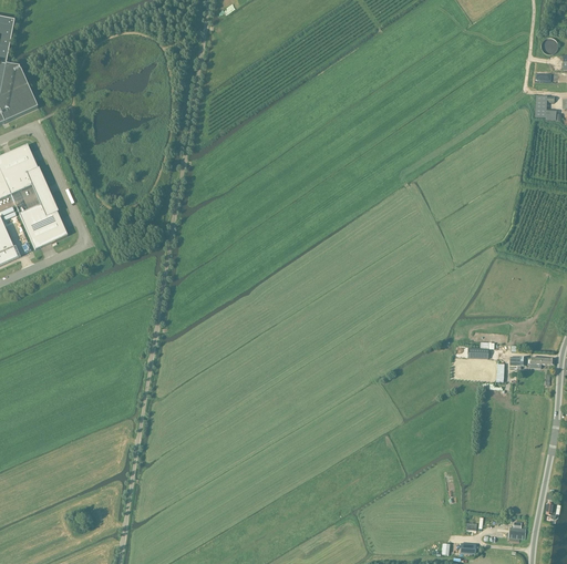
[(0,123),(2,122),(4,121),(7,120),(9,120),(11,119),(13,118),(16,116),(17,115),(19,114),(21,113),(23,113),(26,112),(28,111),(30,110),(32,109),(33,108),(35,108),(38,106),(38,104),(37,102),(35,99),(34,96),(33,94),(32,91),(31,89),(30,86),(29,84),(28,81),(27,79),(26,77),(24,74),(23,71),(22,69),(21,67),(20,65),(19,65),(18,65),(17,64),(16,64),(14,64),(13,64),(12,64),(11,63),(10,63),(9,63),(8,63),(7,63),(7,61),(8,59),(8,55),(9,53),(9,50),(9,48),(10,44),(10,42),(11,39),(11,37),(12,33),(12,31),(12,28),(13,26),(13,22),(14,20),(12,18),(8,17),(2,16),(0,14),(0,123)]
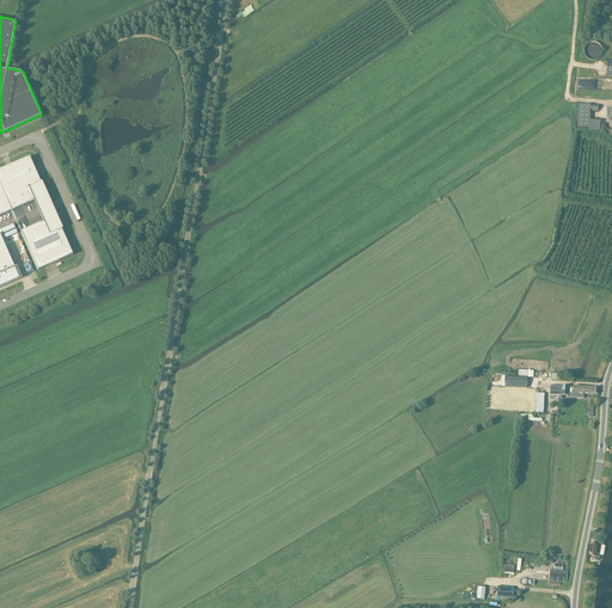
[(580,100),(577,124),(589,124),(589,127),(600,128),(605,128),(606,121),(600,121),(601,117),(591,117),(591,108),(599,109),(599,102),(591,102),(580,100)]
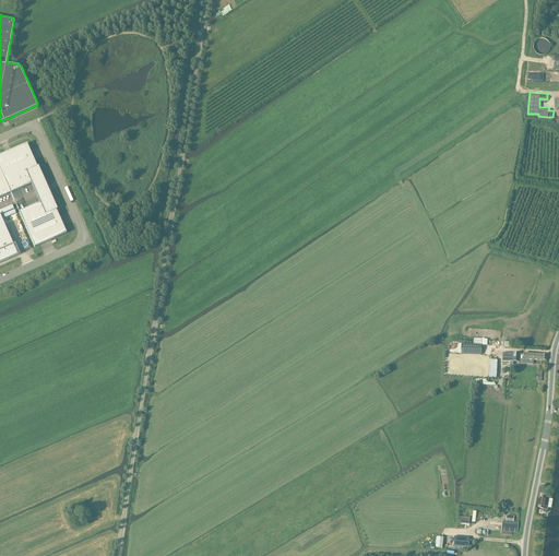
[(27,141),(0,152),(0,194),(32,181),(40,200),(19,209),(35,245),(67,231),(57,208),(58,206),(38,163),(37,164),(27,141)]
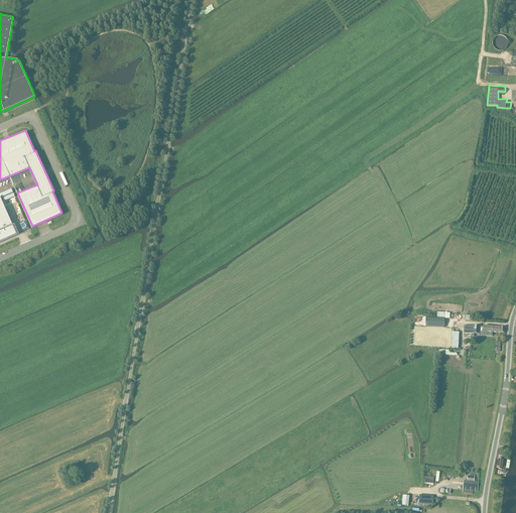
[(0,196),(0,239),(8,236),(17,233),(17,232),(16,232),(0,196)]
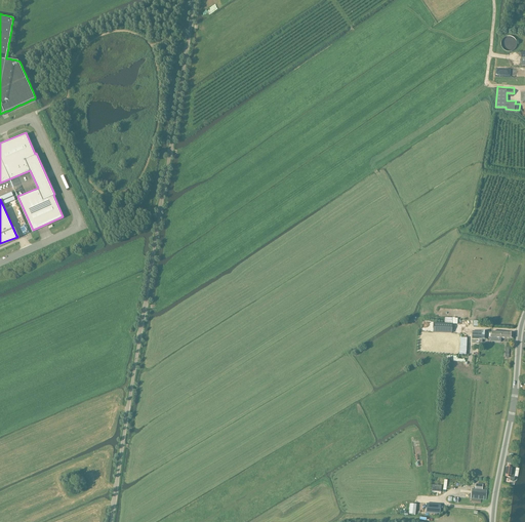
[(434,320),(433,329),(451,330),(452,321),(434,320)]
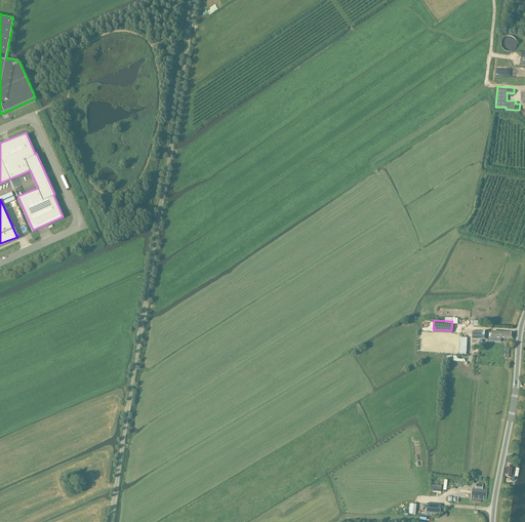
[(488,329),(474,328),(473,328),(472,338),(479,338),(479,336),(488,336),(488,329)]
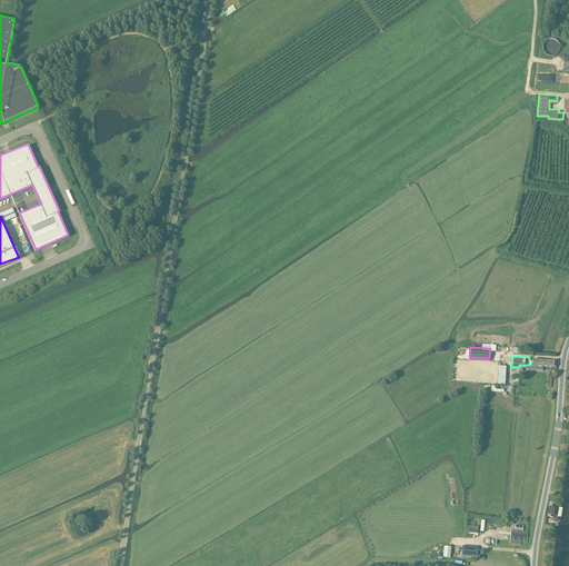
[(529,357),(529,365),(532,365),(531,367),(543,368),(543,364),(552,364),(557,364),(557,358),(533,357),(529,357)]
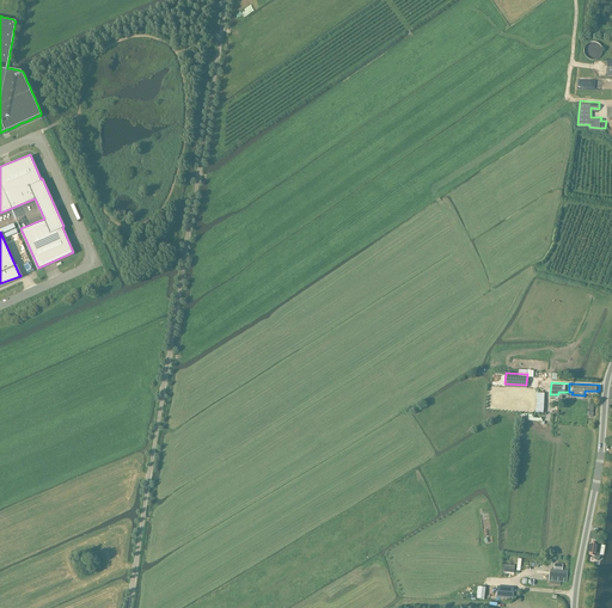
[(592,540),(589,551),(589,552),(595,553),(594,557),(598,558),(599,557),(603,542),(604,542),(605,539),(597,536),(595,540),(592,540)]
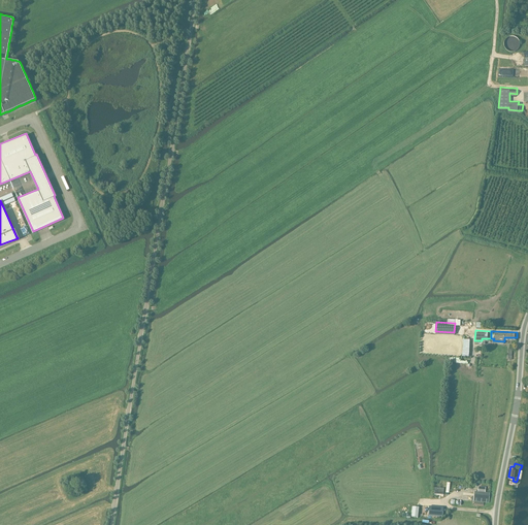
[(470,488),(470,495),(474,495),(474,499),(481,499),(482,496),(484,496),(485,490),(484,490),(484,486),(477,486),(476,489),(470,488)]
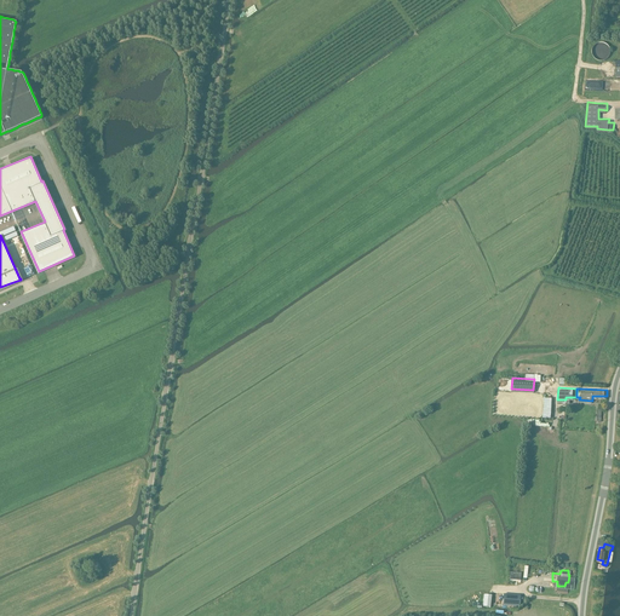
[(520,603),(521,592),(503,591),(503,602),(520,603)]
